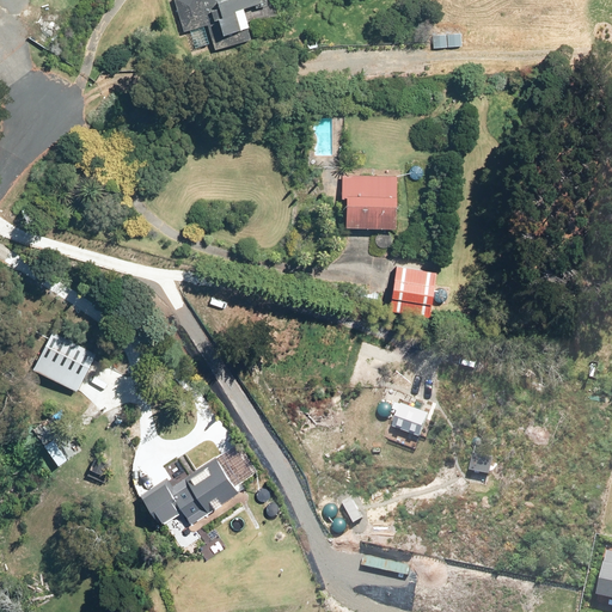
[(175,0),(184,30),(209,23),(216,48),(252,37),(248,24),(242,25),(237,7),(255,1),(256,5),(268,1),(267,0),(175,0)]
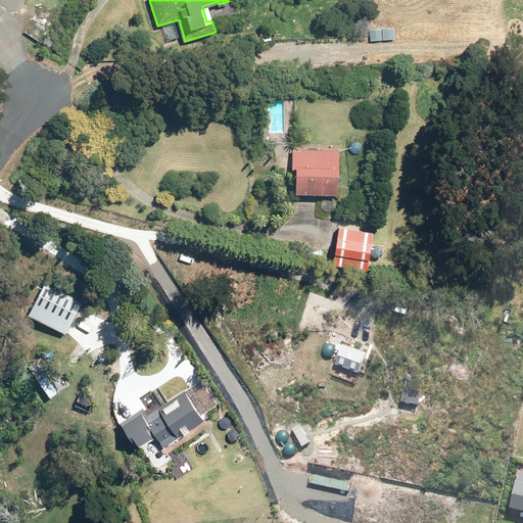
[(296,169),(296,193),(339,194),(339,150),(293,149),(292,169),(296,169)]
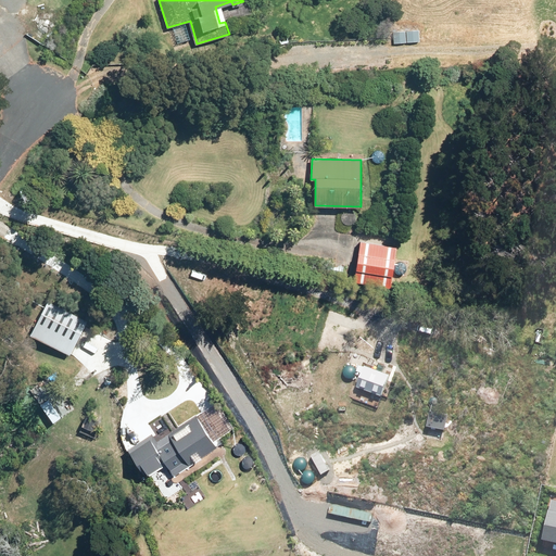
[(365,236),(365,243),(379,244),(379,236),(365,236)]
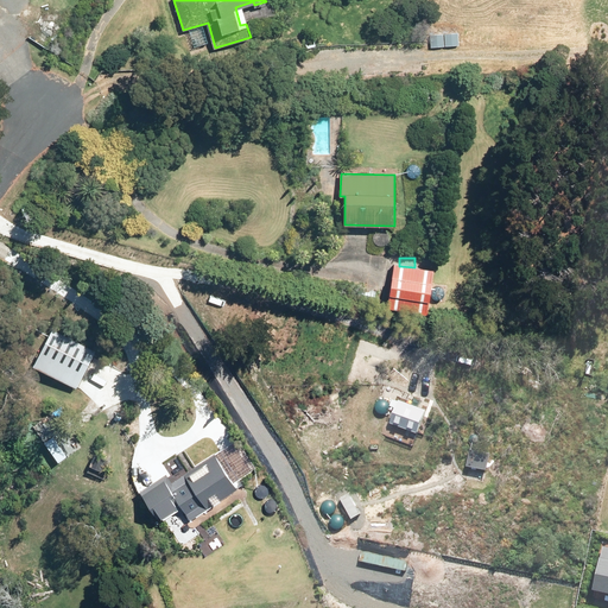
[(361,286),(358,298),(374,303),(377,290),(361,286)]
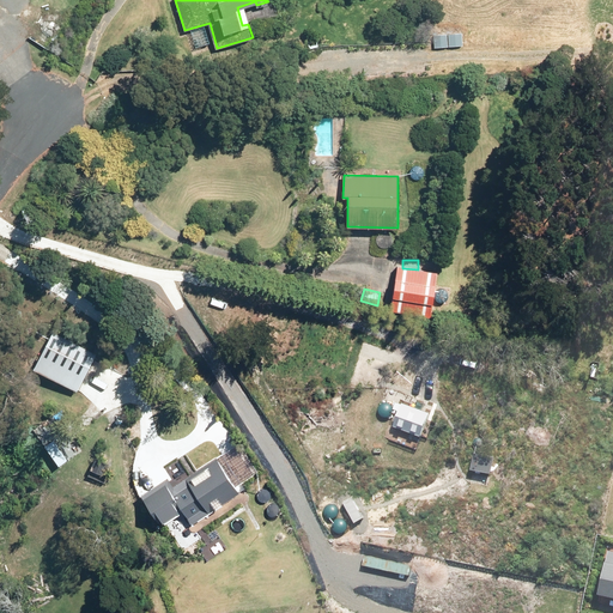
[(96,354),(54,332),(41,357),(83,380),(96,354)]
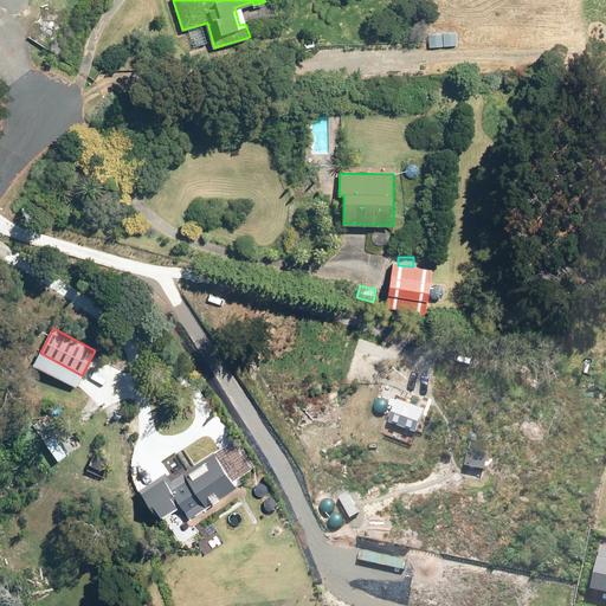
[(51,425),(55,432),(66,425),(62,418),(51,425)]
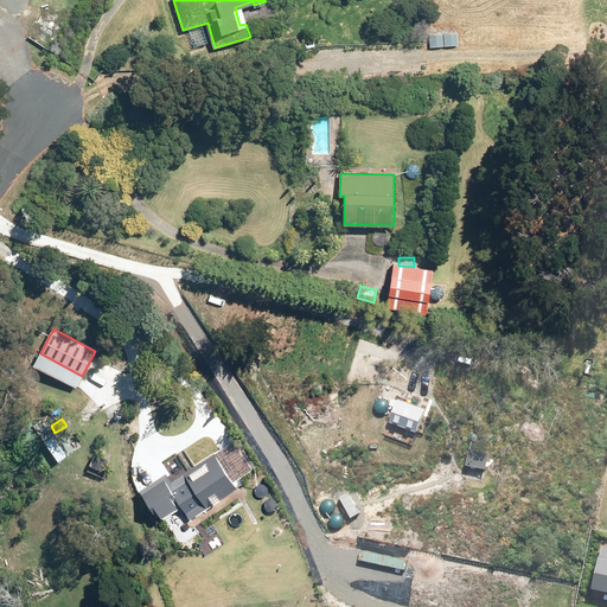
[(190,519),(237,487),(213,452),(171,480),(165,472),(139,490),(158,517),(160,515),(161,518),(180,506),(190,519)]
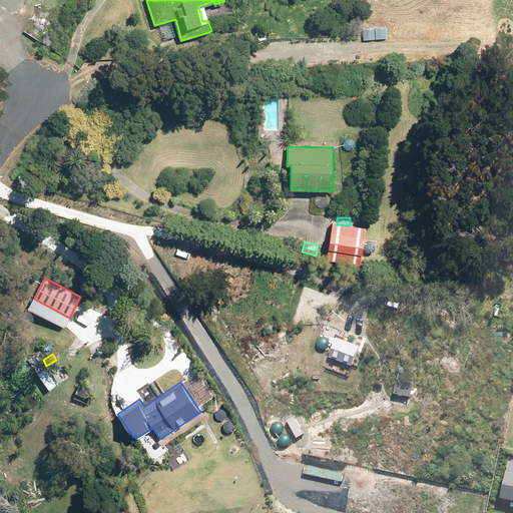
[(75,393),(85,398),(90,387),(80,383),(75,393)]
